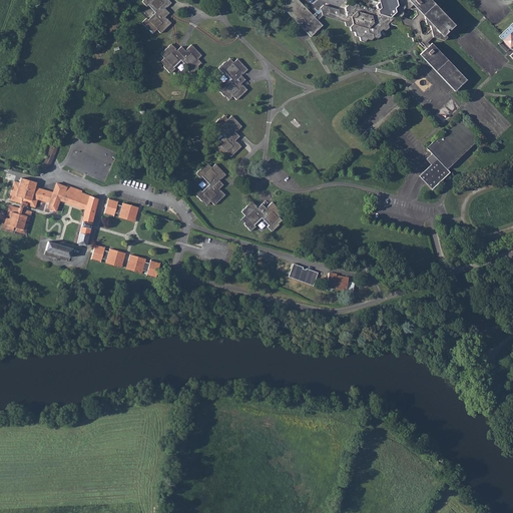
[(142,0),(140,3),(145,8),(146,6),(154,14),(146,20),(145,19),(140,23),(150,34),(155,30),(159,34),(170,24),(164,18),(168,14),(164,10),(170,4),(166,0),(142,0)]
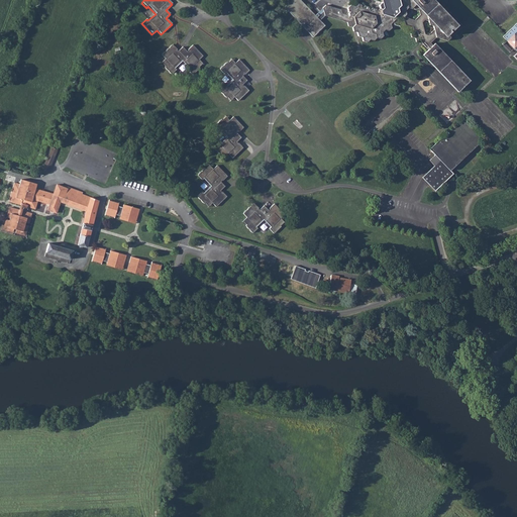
[(410,32),(411,35),(414,36),(415,40),(419,42),(421,41),(427,48),(422,54),(457,91),(470,79),(434,41),(432,43),(430,41),(435,36),(446,39),(450,35),(449,33),(452,33),(455,30),(455,28),(457,28),(461,25),(460,21),(456,20),(455,16),(451,15),(451,11),(446,10),(445,5),(441,4),(440,1),(437,0),(434,3),(431,0),(381,0),(378,3),(379,8),(372,6),(369,9),(368,5),(365,4),(362,7),(360,3),(356,2),(353,5),(349,3),(346,7),(347,11),(345,13),(341,11),(340,8),(325,4),(322,7),(323,10),(316,16),(300,0),(290,0),(283,6),(312,36),(324,24),(319,19),(324,15),(346,21),(347,25),(351,26),(351,30),(356,31),(357,35),(362,36),(362,39),(366,41),(369,38),(373,39),(376,36),(380,37),(383,34),(382,31),(385,28),(388,29),(393,23),(405,26),(406,31),(410,32)]
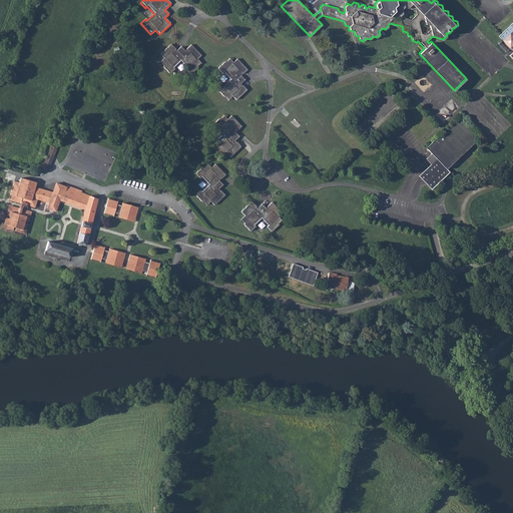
[(512,28),(498,42),(512,58),(512,28)]
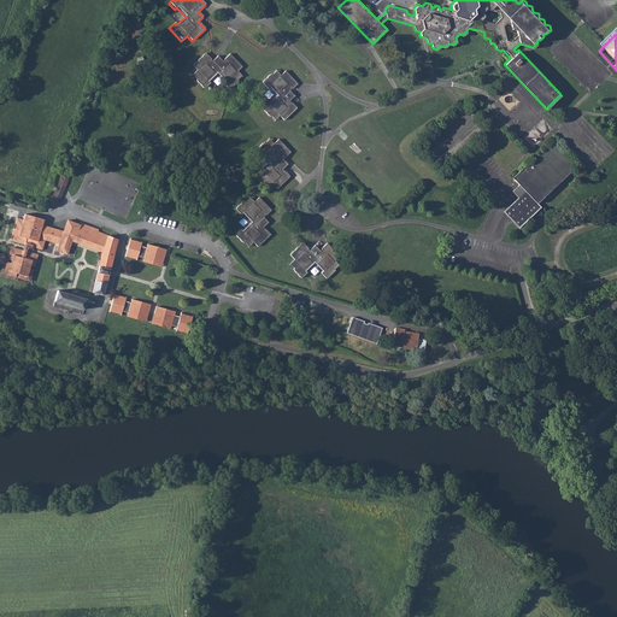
[(192,76),(198,83),(204,89),(210,84),(207,82),(217,74),(225,82),(224,83),(229,89),(242,77),(238,71),(242,68),(230,54),(222,62),(217,57),(212,62),(210,58),(205,54),(201,58),(193,66),(197,71),(192,76)]
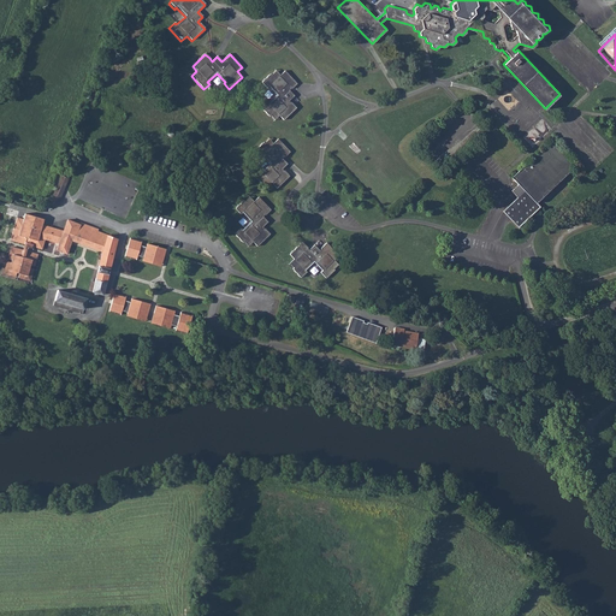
[(266,102),(260,108),(273,122),(278,116),(283,122),(296,108),(289,101),(295,96),(290,92),(297,84),(284,71),(279,76),(274,70),(261,82),(266,88),(268,87),(277,96),(268,105),(266,102)]
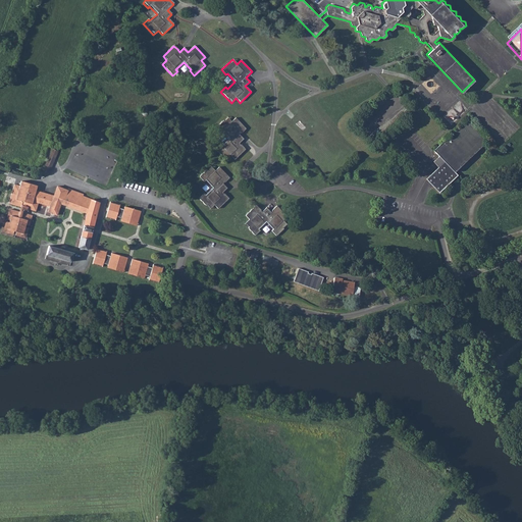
[(220,145),(215,149),(225,160),(230,156),(235,160),(245,149),(239,143),(243,140),(240,136),(246,129),(236,118),(231,122),(227,117),(215,128),(220,133),(222,132),(229,139),(221,146),(220,145)]
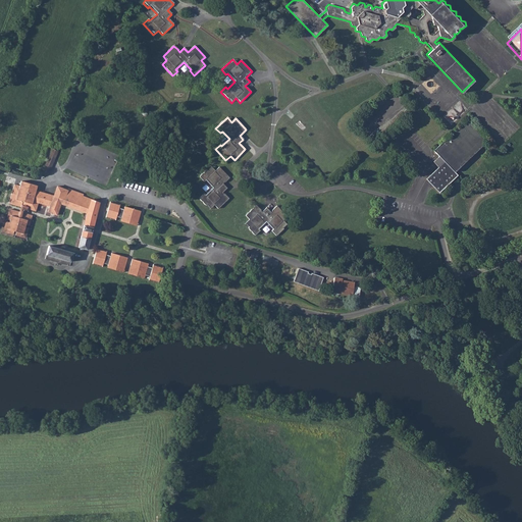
[(445,163),(426,180),(439,195),(459,176),(455,172),(457,170),(458,170),(460,168),(459,168),(480,148),(480,149),(482,147),(481,147),(488,140),(468,119),(434,152),(445,163)]
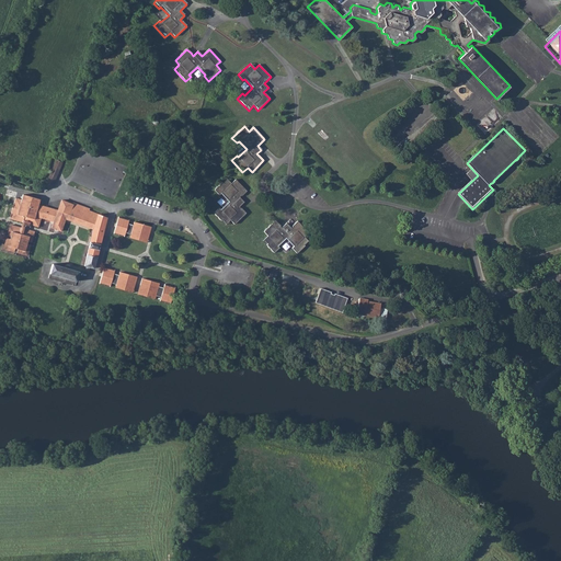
[(53,168),(48,179),(53,181),(58,170),(53,168)]
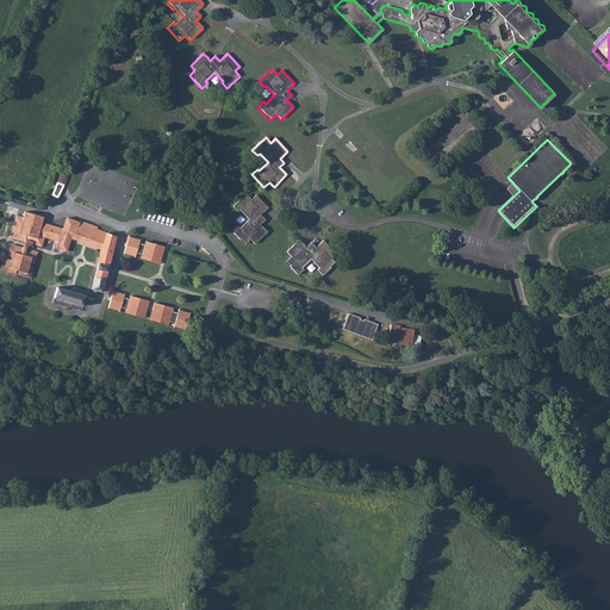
[(238,225),(232,231),(246,244),(250,238),(255,244),(268,231),(261,224),(266,221),(261,216),(268,209),(256,195),(251,200),(247,194),(234,207),(238,213),(241,212),(248,219),(240,228),(238,225)]
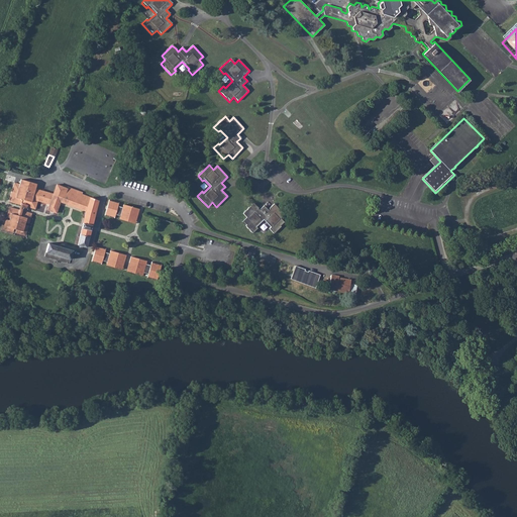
[(66,193),(67,189),(57,185),(53,194),(35,189),(37,184),(21,179),(20,184),(14,182),(9,201),(20,204),(21,201),(26,202),(26,205),(23,205),(24,207),(26,208),(27,206),(34,208),(37,200),(49,203),(47,209),(57,212),(61,201),(86,211),(78,244),(86,247),(98,201),(81,194),(79,198),(66,193)]
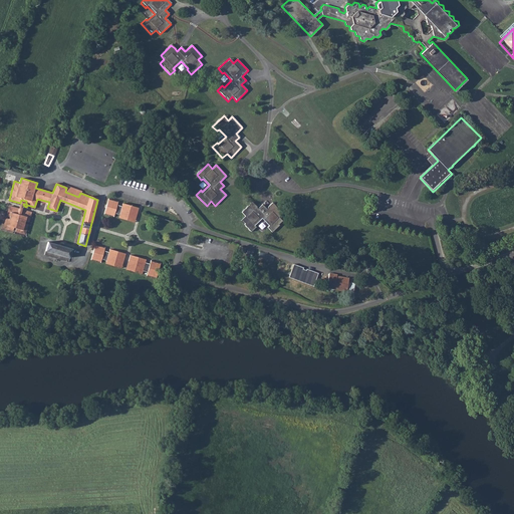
[(67,185),(66,188),(65,192),(78,197),(80,193),(81,191),(67,185)]
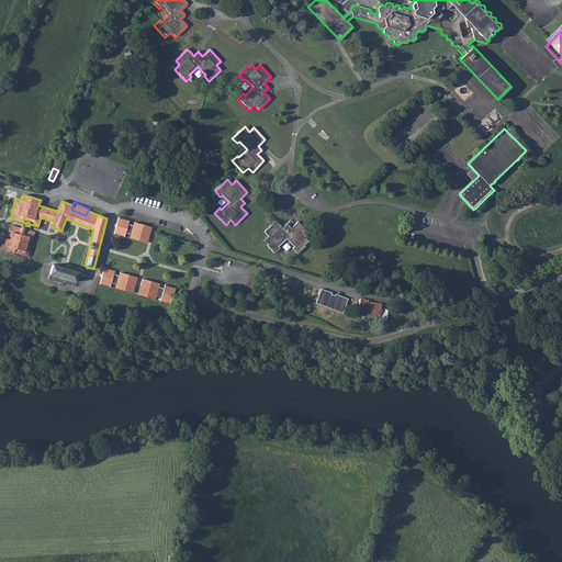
[(268,236),(263,240),(274,253),(280,248),(278,246),(287,238),(294,247),(292,249),(298,254),(310,243),(305,237),(310,233),(299,222),(291,228),(287,224),(282,228),(276,221),(265,232),(268,236)]
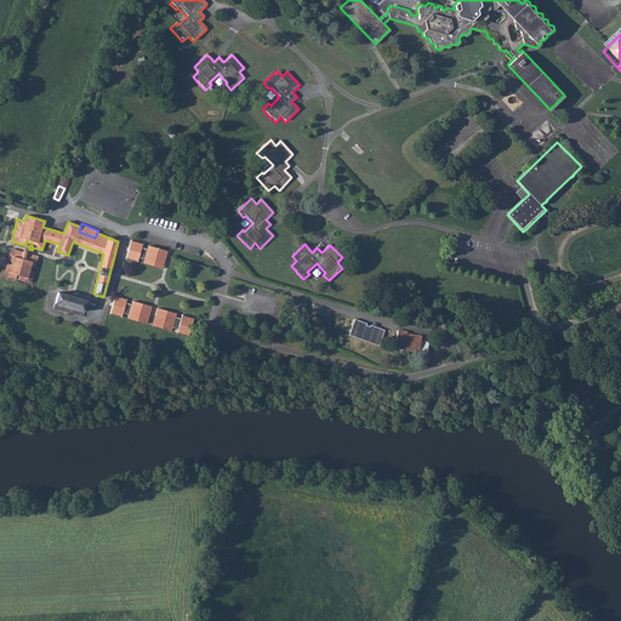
[(135,246),(131,245),(126,260),(137,263),(138,258),(146,261),(143,265),(161,271),(166,256),(148,250),(141,248),(135,246)]
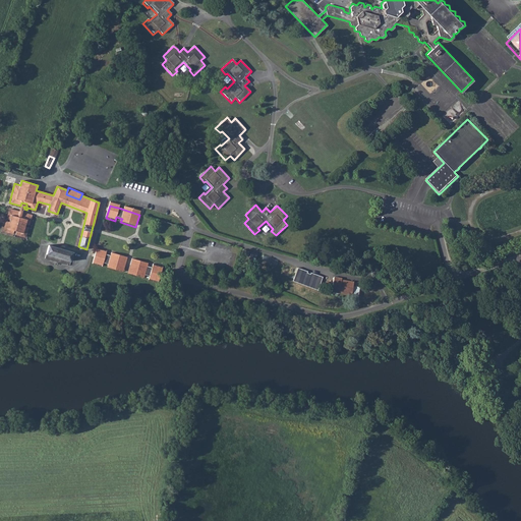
[(9,209),(3,230),(24,236),(32,215),(9,209)]
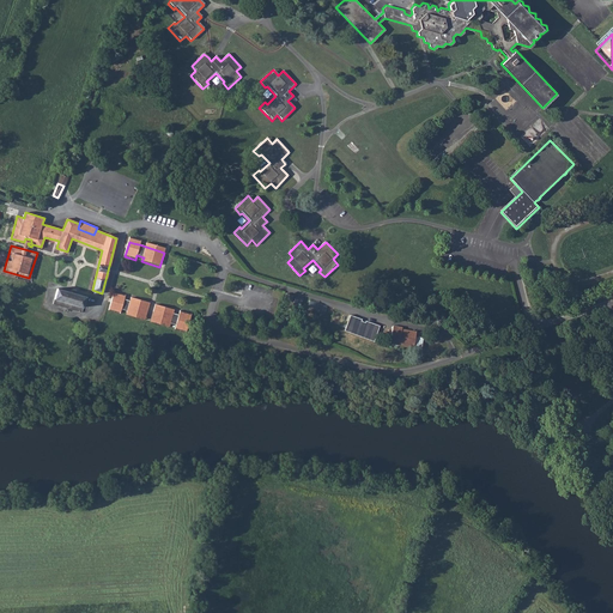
[(56,287),(53,304),(82,311),(86,296),(56,287)]
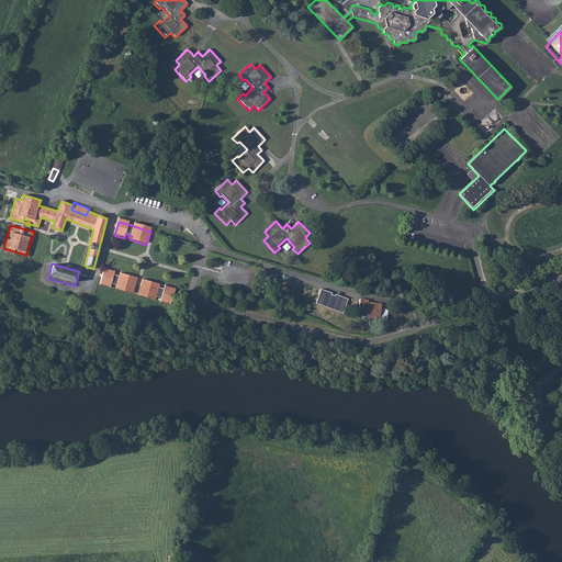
[(114,272),(104,269),(100,283),(110,287),(111,282),(116,284),(115,288),(132,293),(136,278),(120,273),(119,276),(113,273),(114,272)]
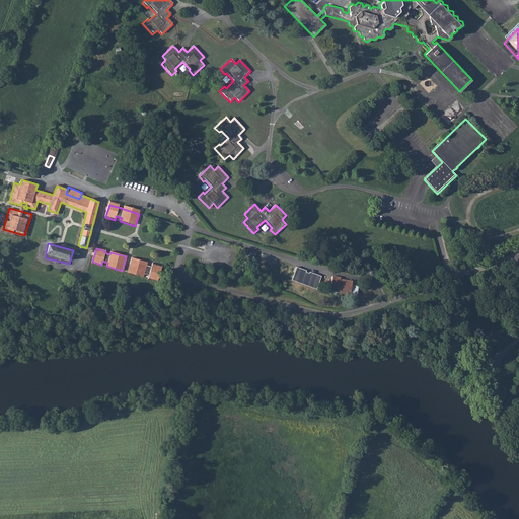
[(147,262),(132,257),(128,273),(142,277),(143,273),(149,275),(148,279),(158,281),(162,267),(158,265),(152,264),(151,267),(146,265),(147,262)]
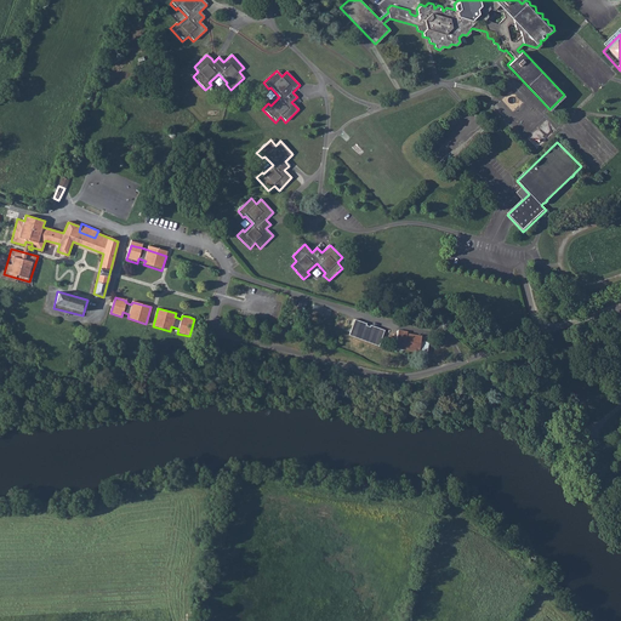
[(346,315),(342,326),(348,329),(352,318),(346,315)]
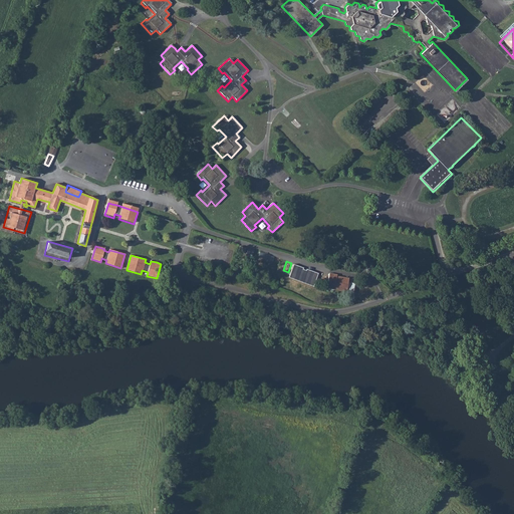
[(293,264),(289,277),(314,286),(319,273),(293,264)]
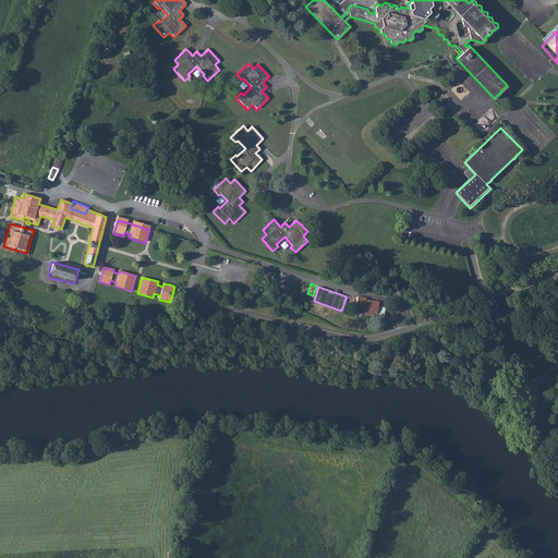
[(359,296),(355,312),(377,315),(379,302),(366,299),(366,298),(359,296)]
